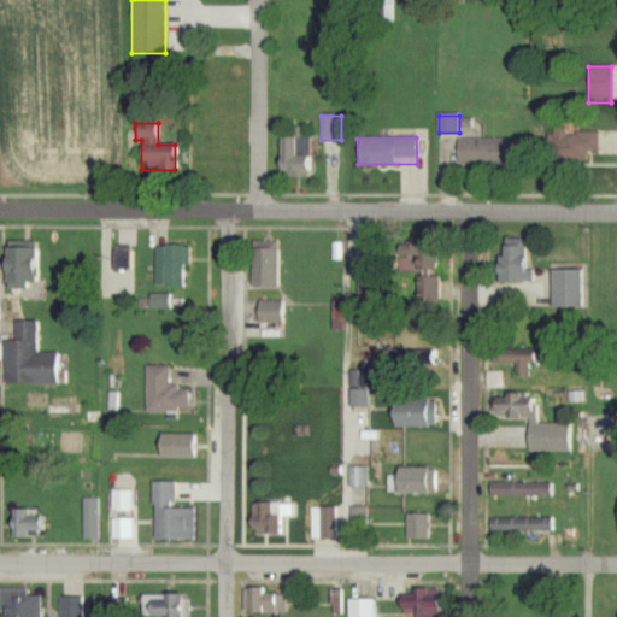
[(519,140),(458,140),(458,165),(519,165),(519,140)]
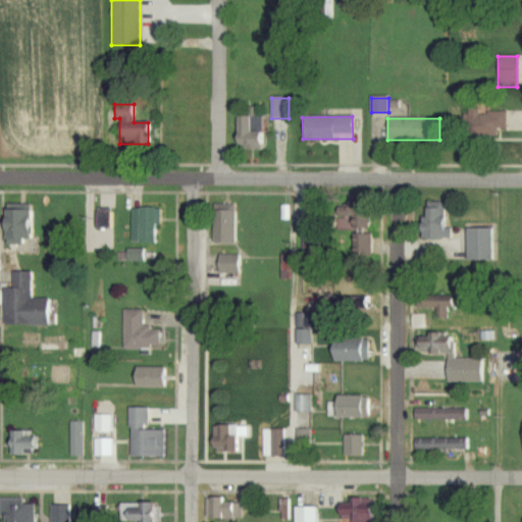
[(421,203),(421,240),(445,240),(445,203),(421,203)]
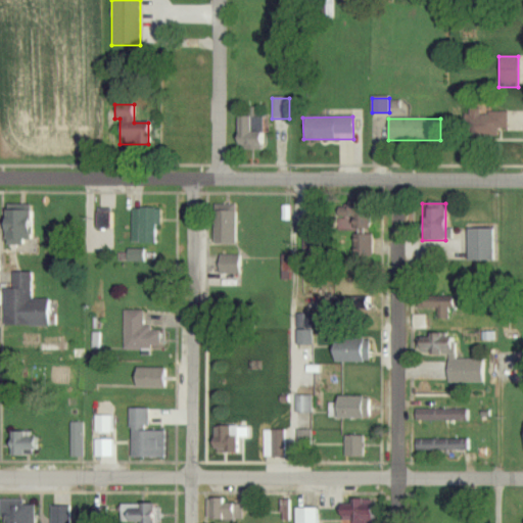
[(132,245),(159,245),(159,209),(132,209),(132,245)]
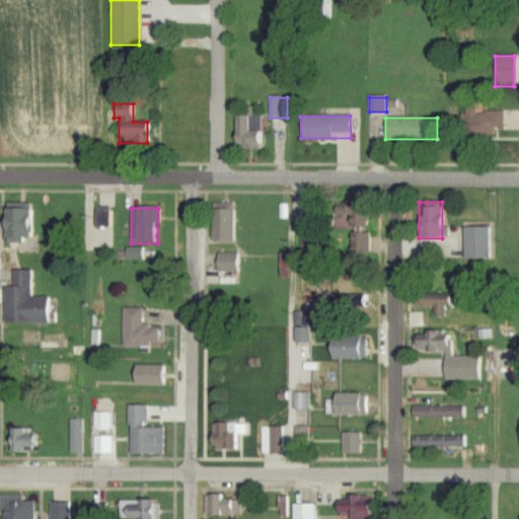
[(1,210),(1,240),(15,240),(15,229),(25,229),(25,210),(1,210)]
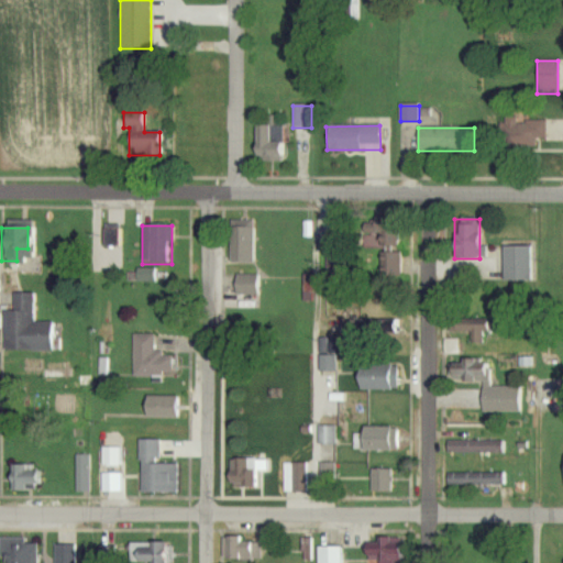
[(365,233),(365,251),(385,251),(385,233),(365,233)]
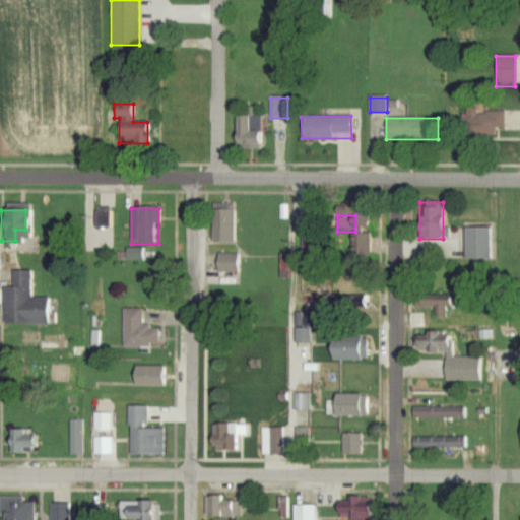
[(307,252),(307,220),(293,220),(293,252),(307,252)]
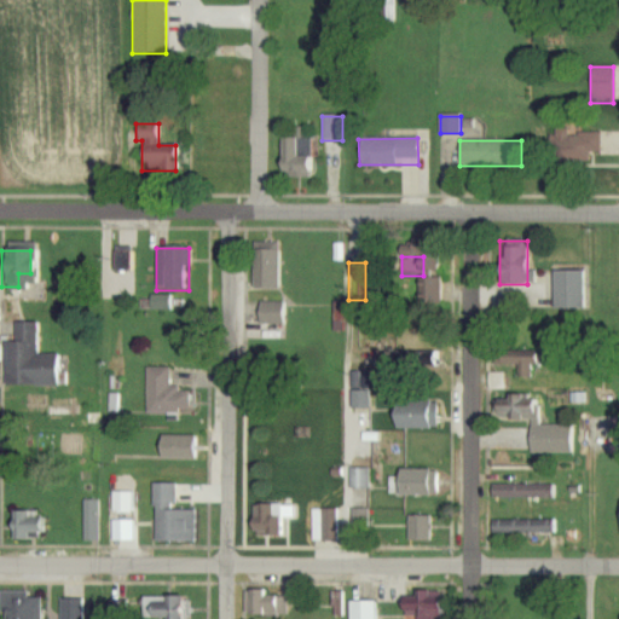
[(553,273),(553,311),(586,311),(586,273),(553,273)]
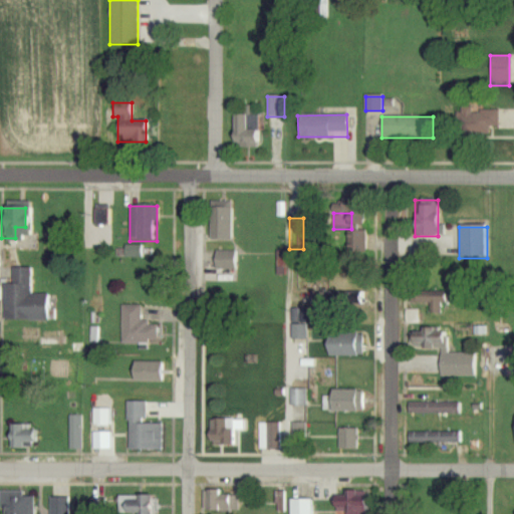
[(144,246),(120,246),(120,259),(144,259),(144,246)]
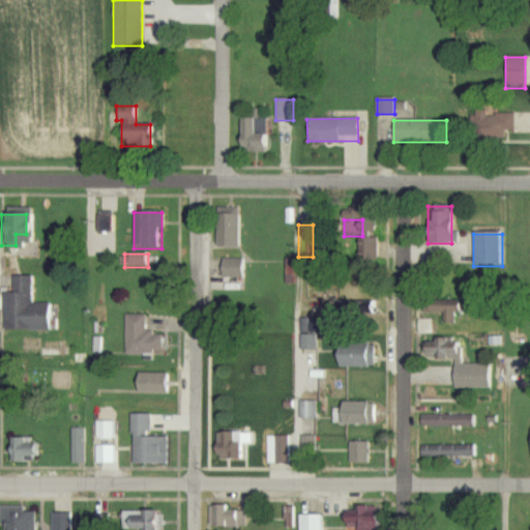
[(23,291),(22,278),(13,280),(15,292),(23,291)]
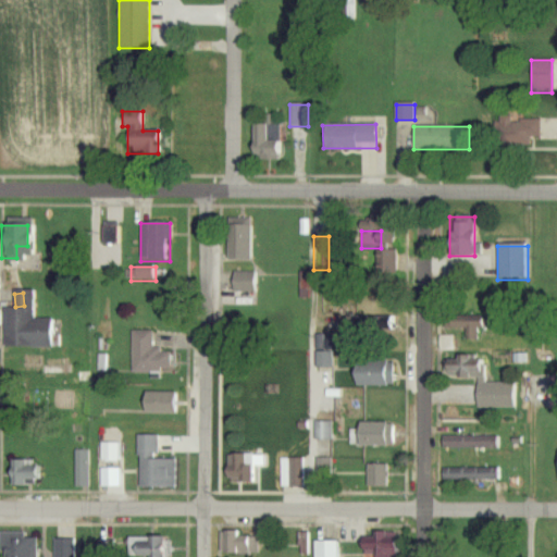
[(36,336),(36,309),(5,309),(5,336),(36,336)]
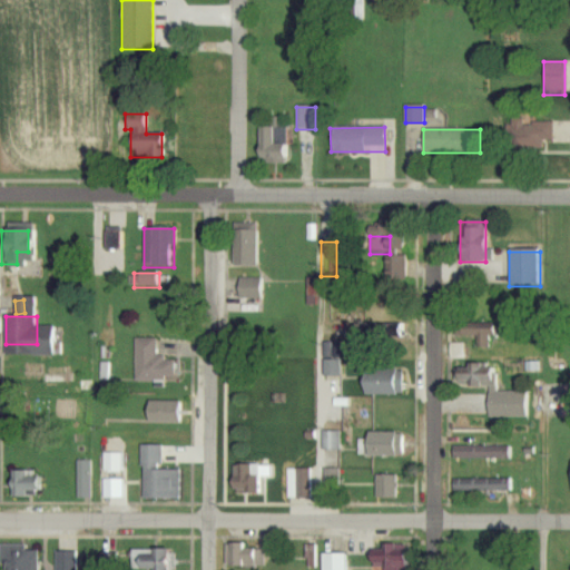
[(455,318),(455,338),(480,338),(480,337),(495,337),(495,318),(455,318)]
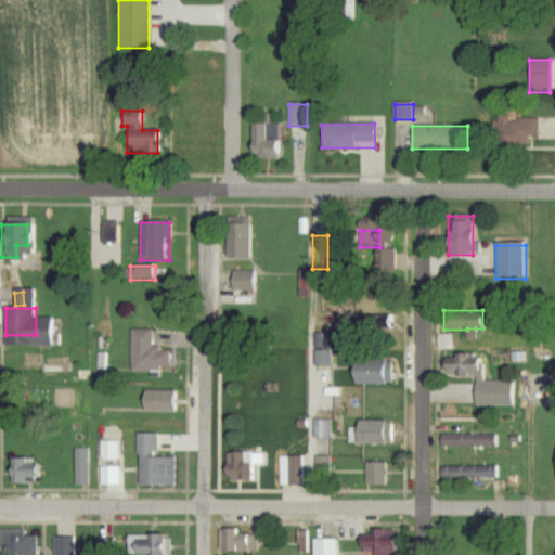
[(156,365),(157,332),(131,331),(131,365),(156,365)]
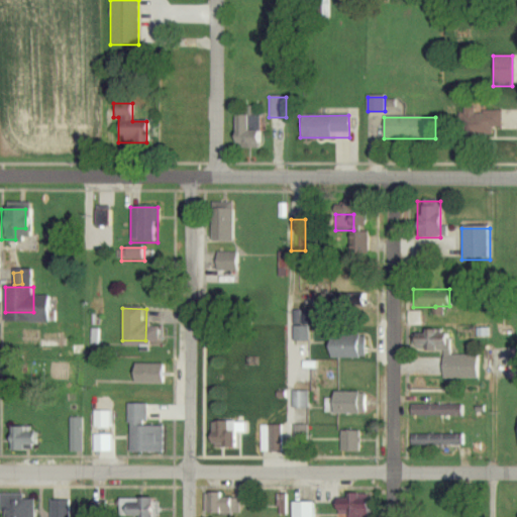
[(408,326),(421,326),(421,313),(408,313),(408,326)]
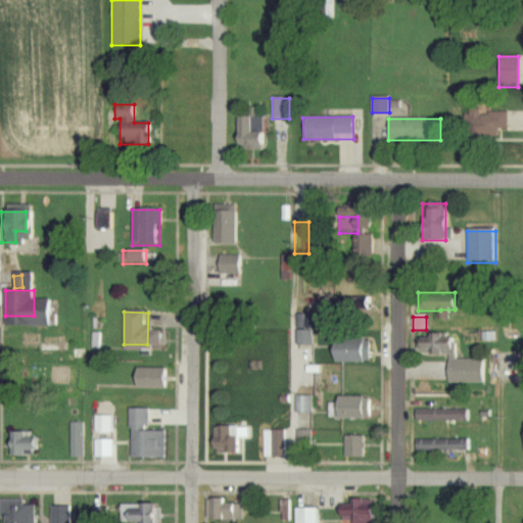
[(362,363),(362,339),(331,339),(331,363),(362,363)]
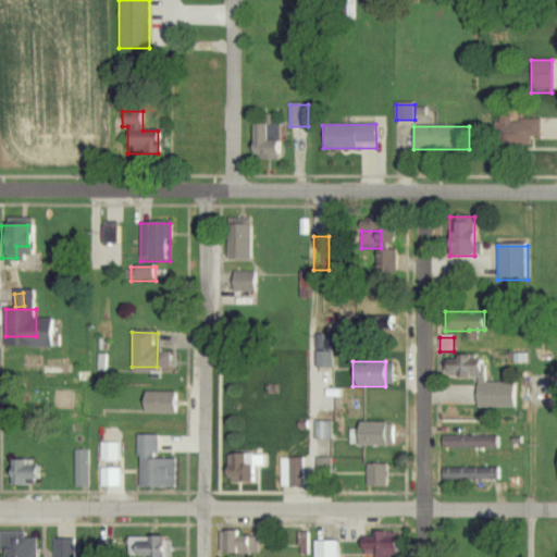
[(444,380),(484,380),(484,364),(444,364),(444,380)]
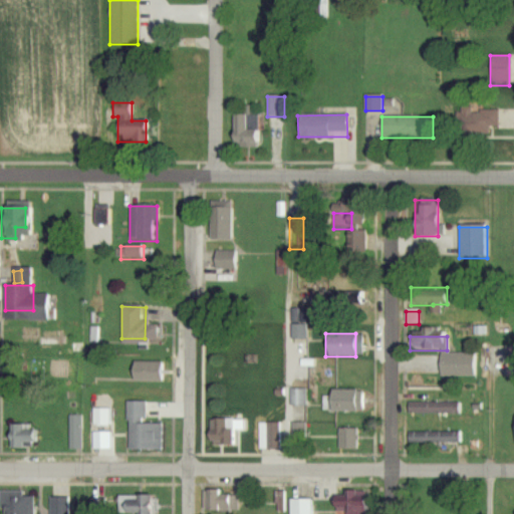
[(476,376),(476,353),(438,353),(438,376),(476,376)]
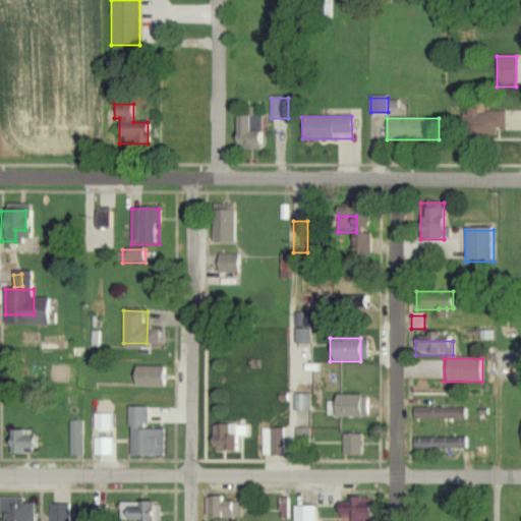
[(165,388),(165,367),(132,367),(132,388),(165,388)]
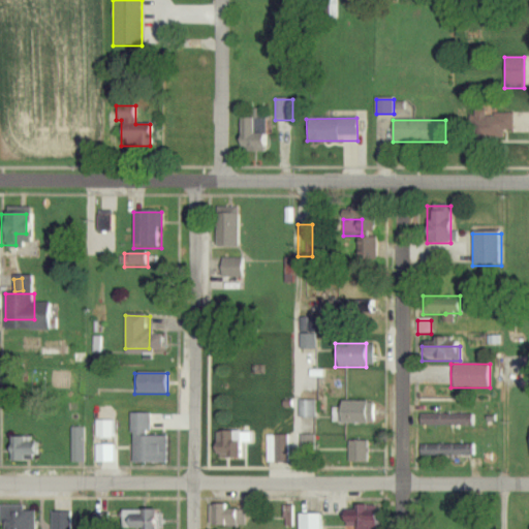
[(331,394),(343,392),(341,379),(329,381),(331,394)]
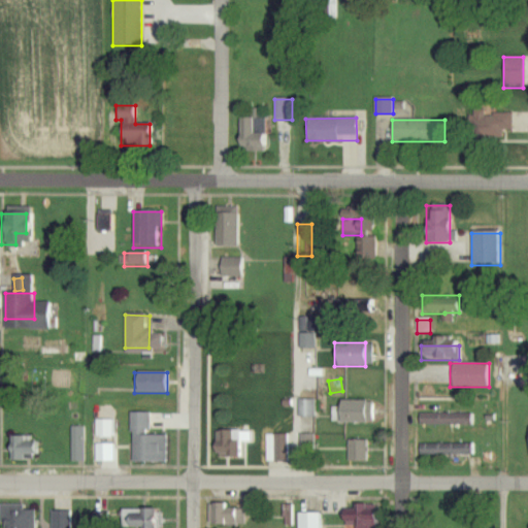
[(315,400),(297,400),(297,419),(315,419),(315,400)]
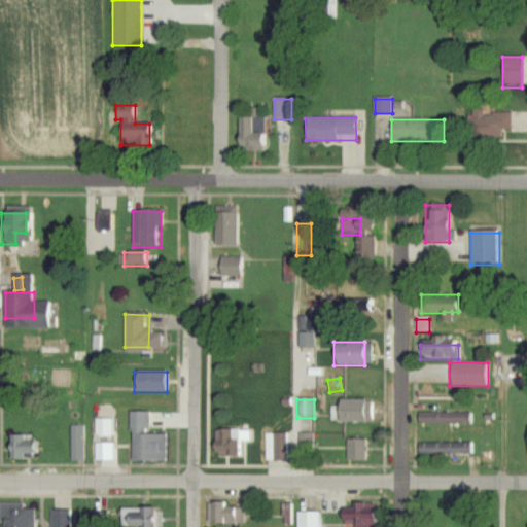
[(373,422),(373,400),(331,401),(331,423),(373,422)]
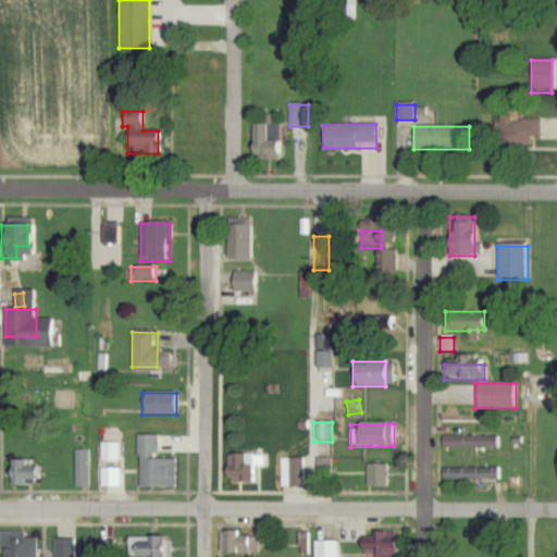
[(137,489),(174,489),(174,460),(157,459),(157,436),(137,436),(137,489)]
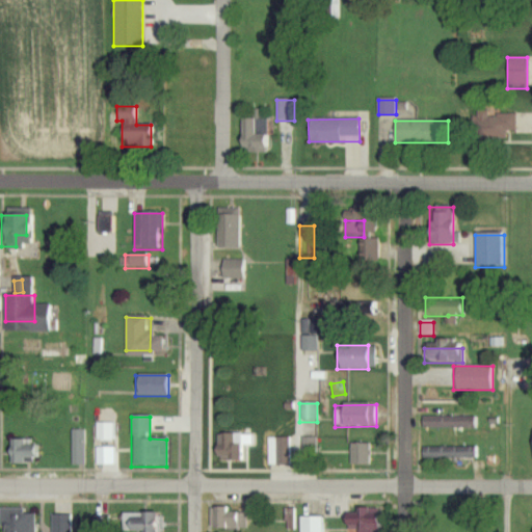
[(477,428),(477,417),(429,417),(429,428),(477,428)]
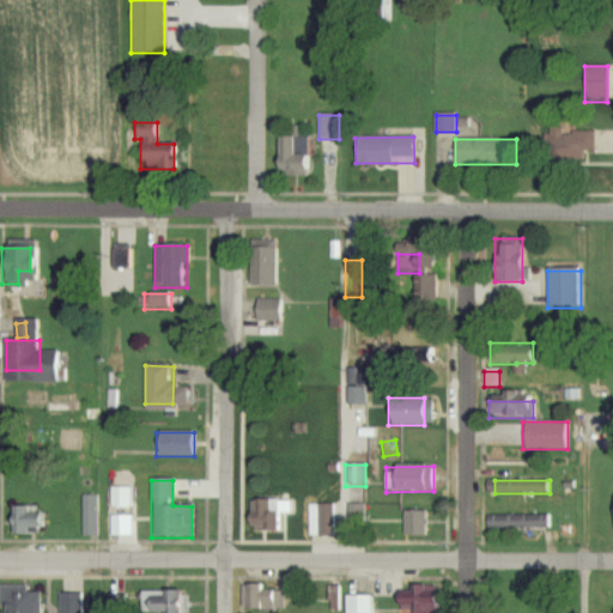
[(83,538),(98,538),(98,496),(83,496),(83,538)]
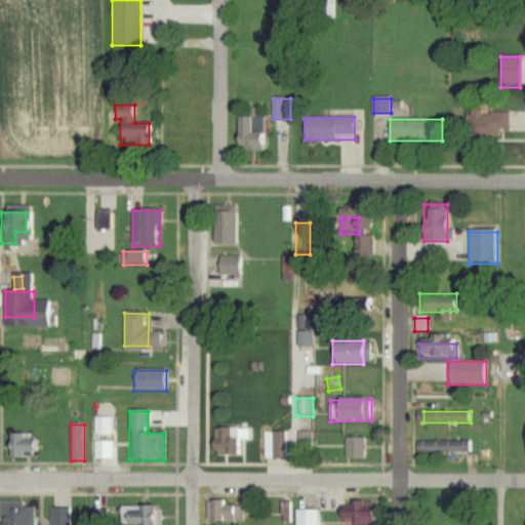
[(313,432),(293,432),(293,450),(313,450),(313,432)]
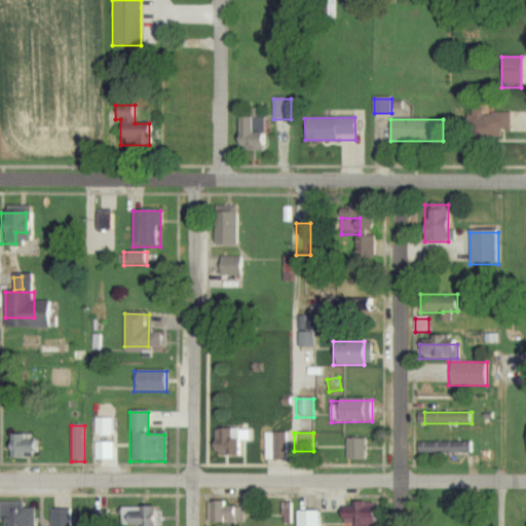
[(34,434),(8,434),(8,459),(34,459),(34,434)]
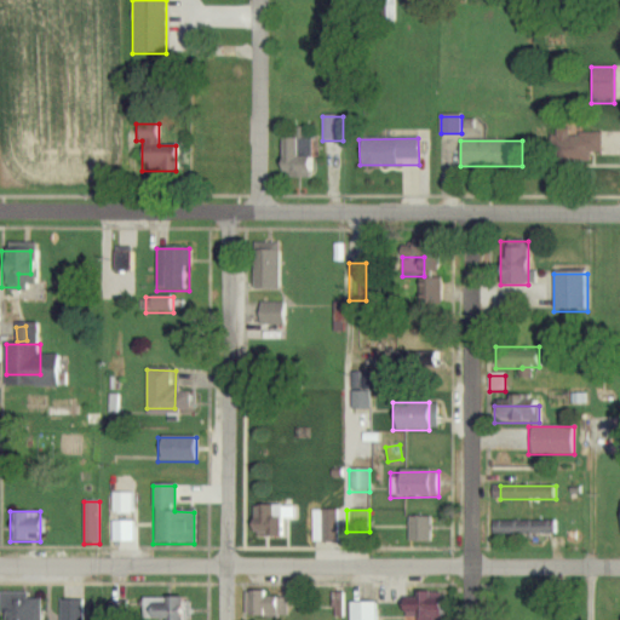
[(432,516),(408,516),(408,543),(432,543),(432,516)]
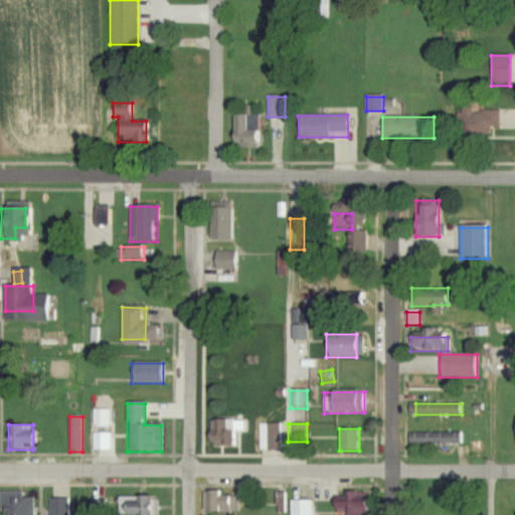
[(111,433),(94,433),(94,451),(111,451),(111,433)]
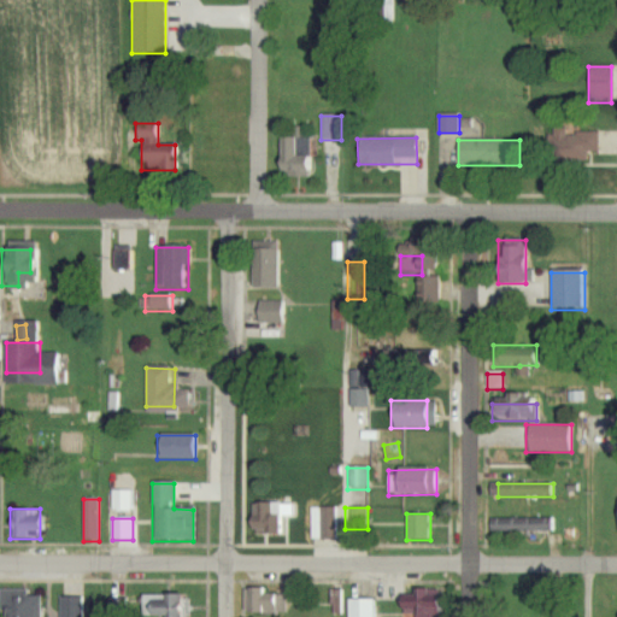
[(553,518),(492,518),(492,532),(553,532),(553,518)]
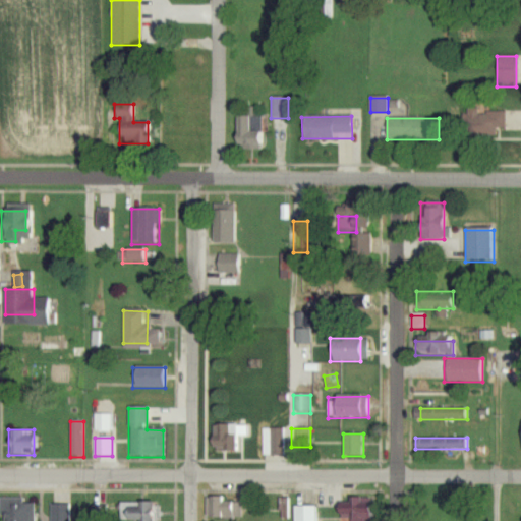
[(263,457),(283,456),(283,443),(263,444),(263,457)]
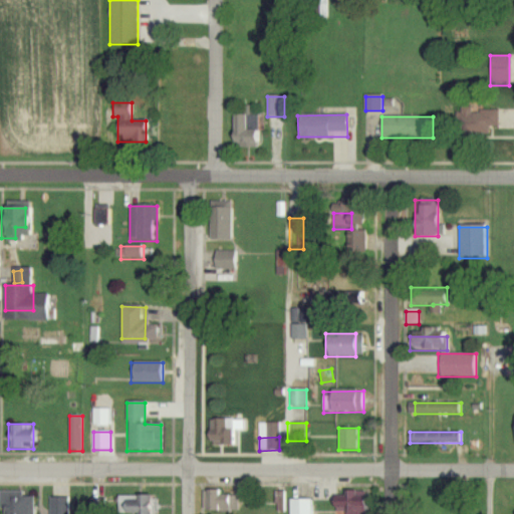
[(230,513),(230,493),(207,493),(207,513),(230,513)]
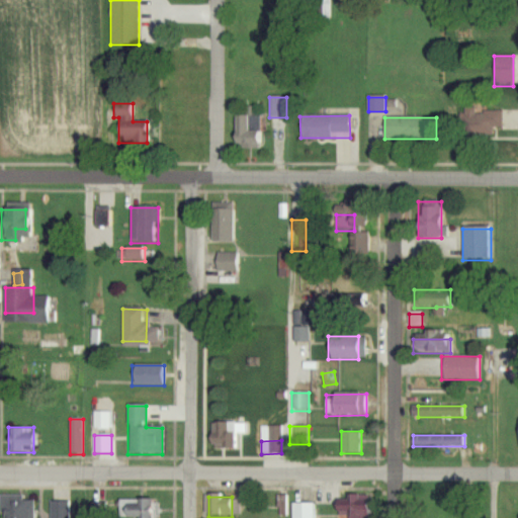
[(334,517),(366,517),(366,498),(347,498),(347,506),(334,506),(334,517)]
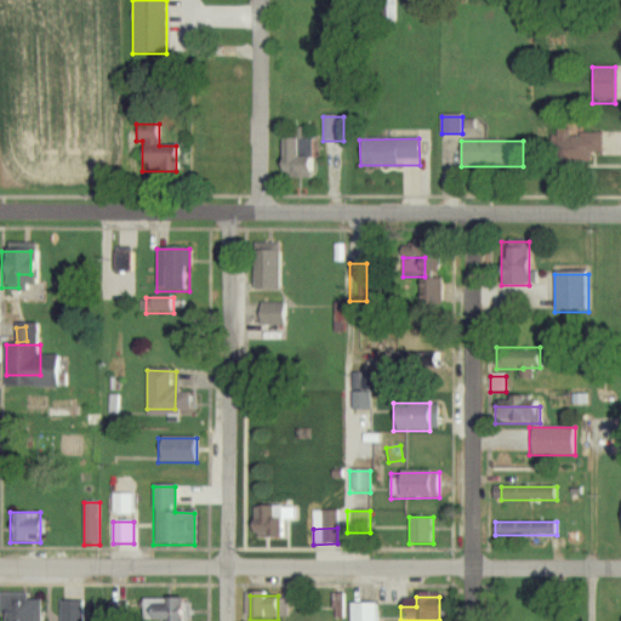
[(13,598),(10,610),(26,614),(28,602),(13,598)]
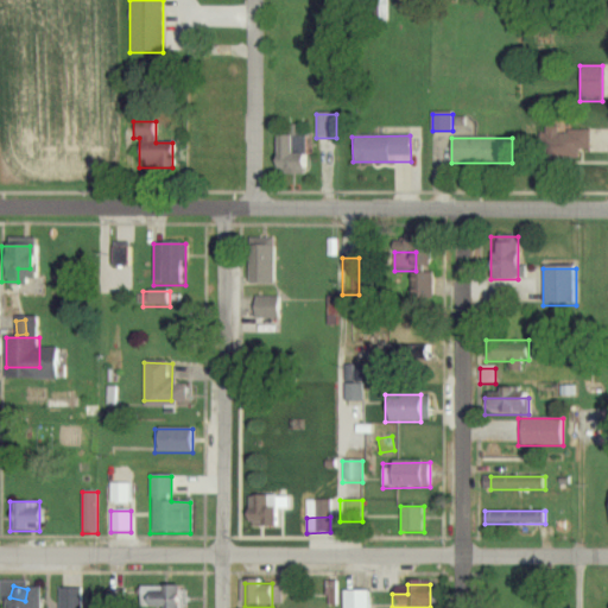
[(139,607),(184,607),(185,588),(140,588),(139,607)]
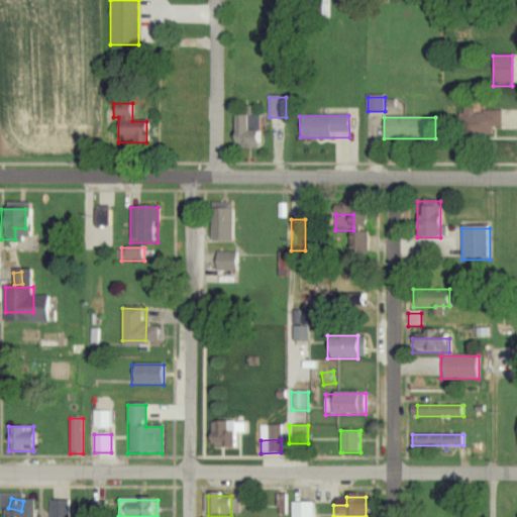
[(291,516),(313,516),(313,504),(291,504),(291,516)]
